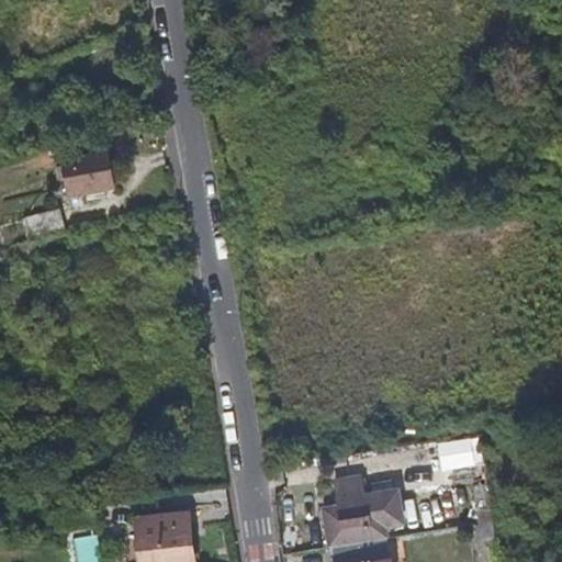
[(109,153),(67,160),(72,193),(115,187),(109,153)]
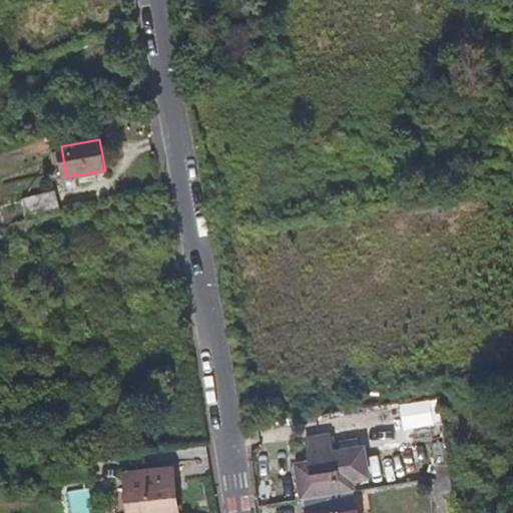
[(30,218),(62,210),(56,188),(24,196),(30,218)]
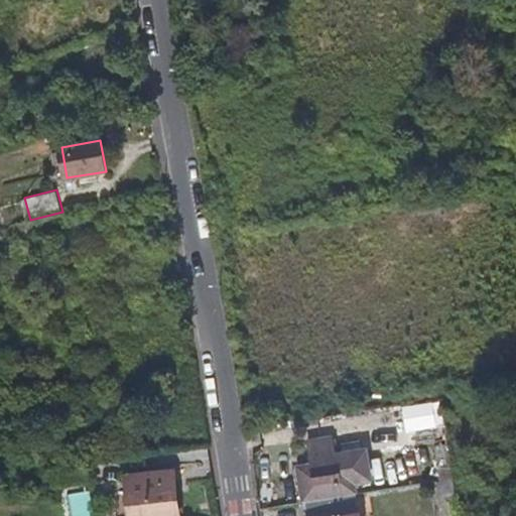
[(299,471),(303,505),(305,504),(355,496),(358,496),(356,482),(369,480),(365,452),(334,456),(332,439),(310,441),(313,468),(299,471)]
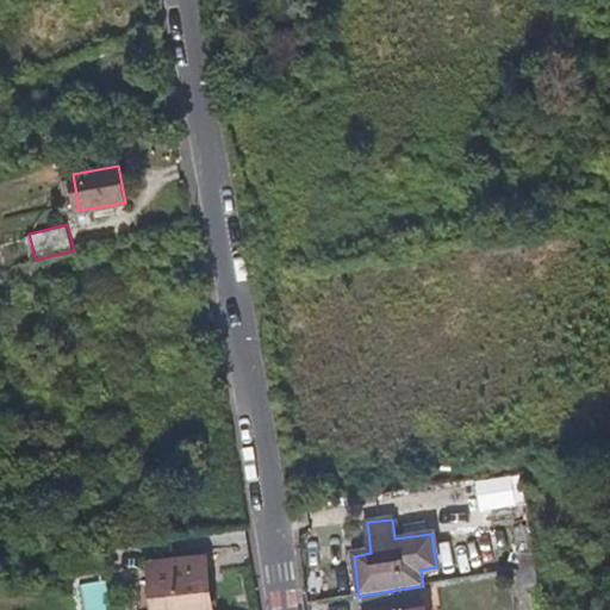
[(531,568),(526,530),(511,533),(517,571),(531,568)]
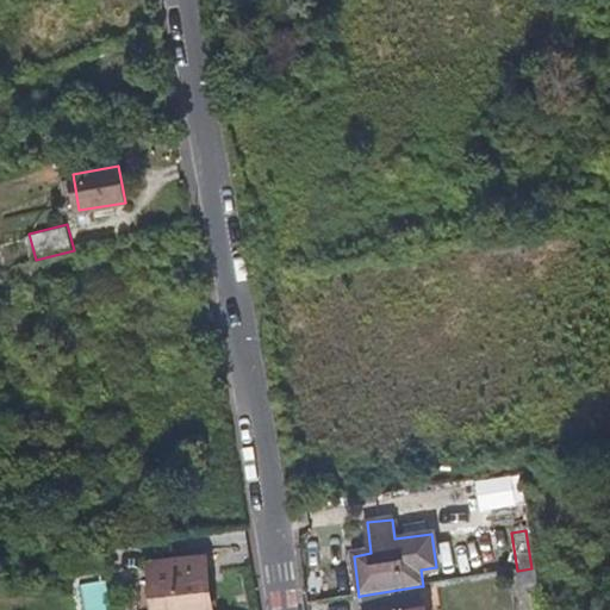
[(205,556),(153,562),(159,609),(212,609),(205,556)]
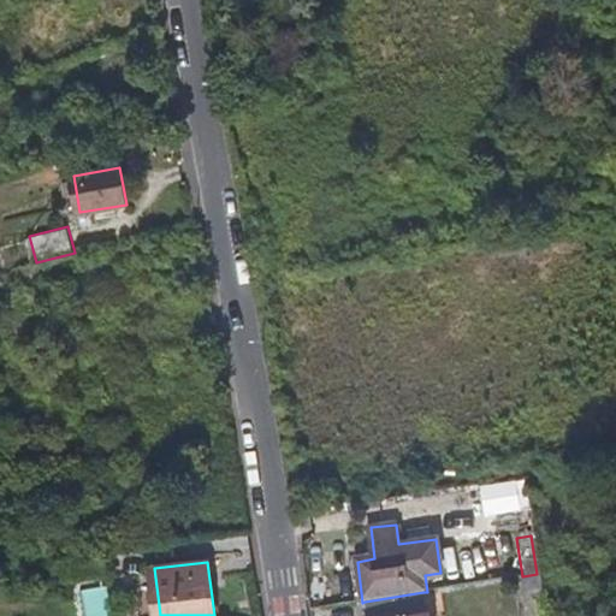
[(521,599),(540,596),(537,574),(522,576),(517,578),(521,599)]
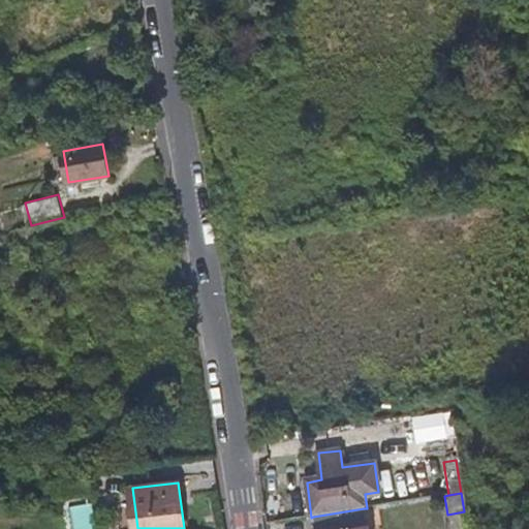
[(64,499),(65,528),(95,528),(94,498),(64,499)]
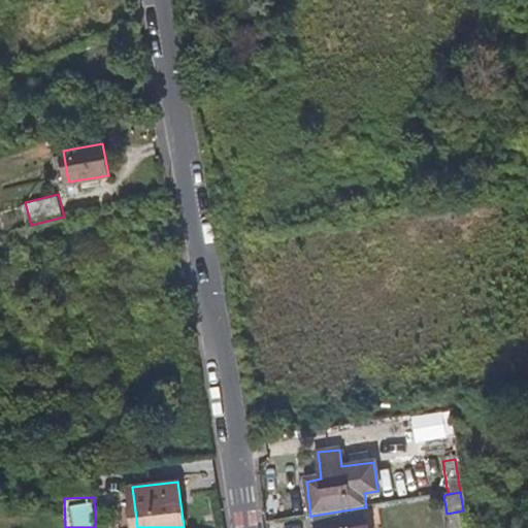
[(365,527),(363,507),(312,516),(314,527),(365,527)]
